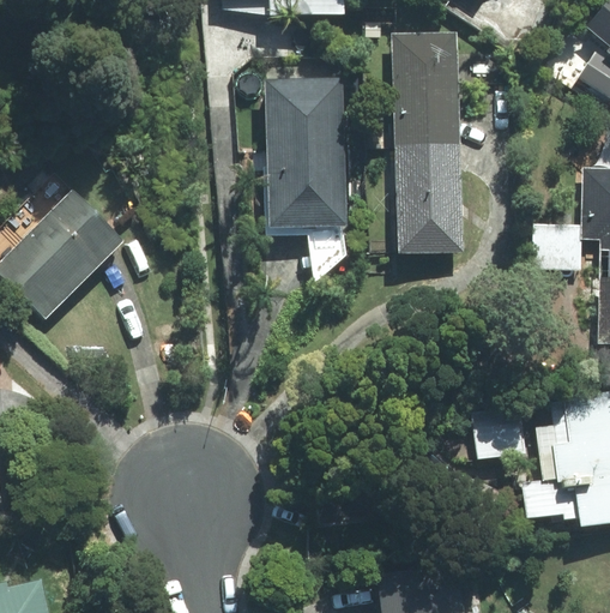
[(222,0),(223,7),(266,12),(338,11),(338,0),(222,0)]
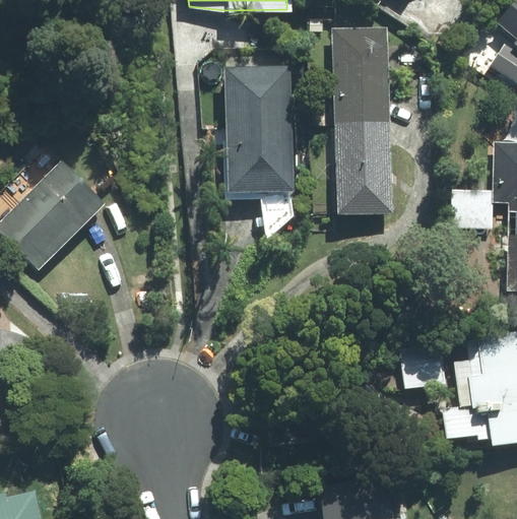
[(516,0),(501,18),(516,31),(516,0)]
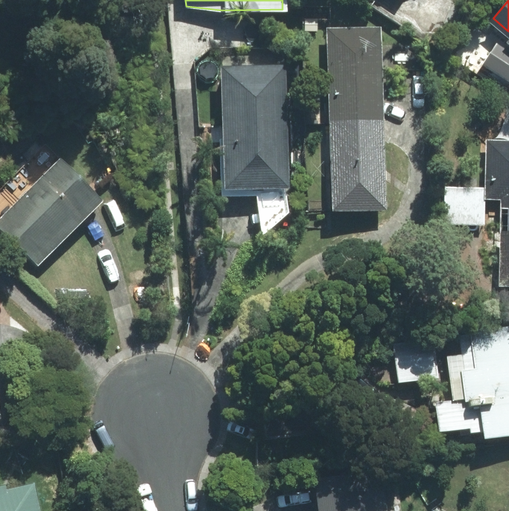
[(318,29),(318,15),(307,16),(307,29),(318,29)]
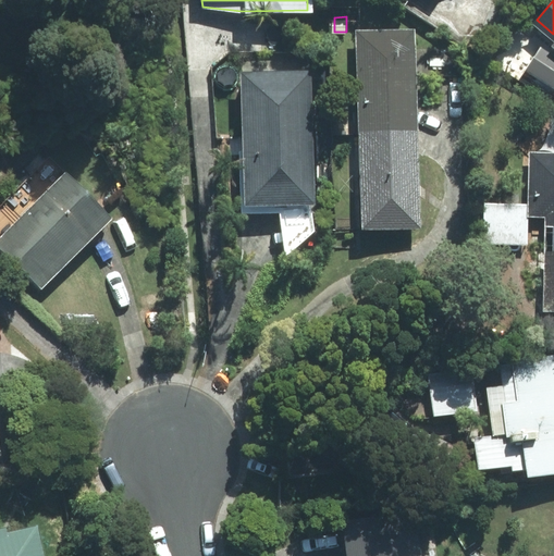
[(355,131),(416,130),(414,29),(353,31),(355,131)]
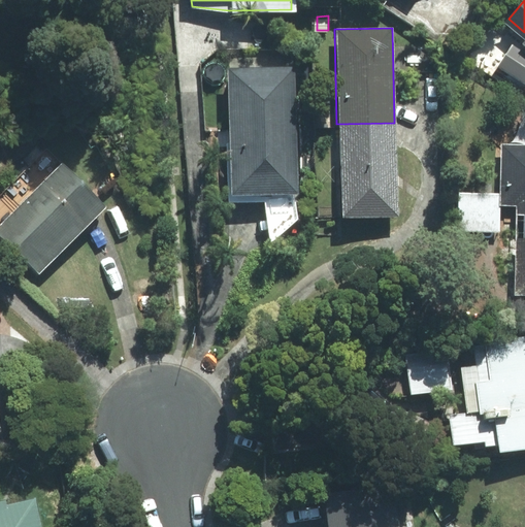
[(524,54),(513,46),(498,69),(524,85),(524,54)]
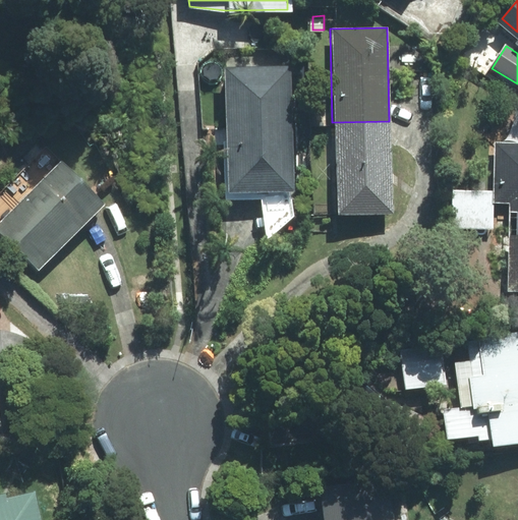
[(279,58),(290,58),(290,47),(279,47),(279,58)]
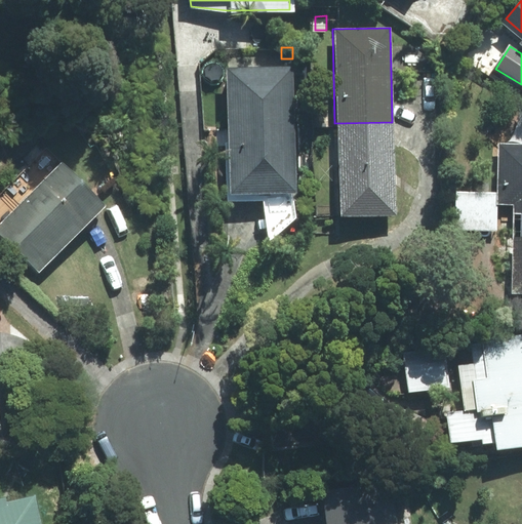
[(290,67),(225,69),(229,193),(293,191),(290,67)]
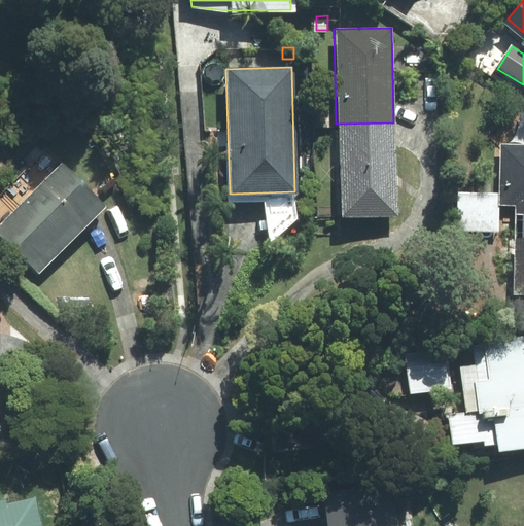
[(393,123),(336,124),(339,218),(395,217),(393,123)]
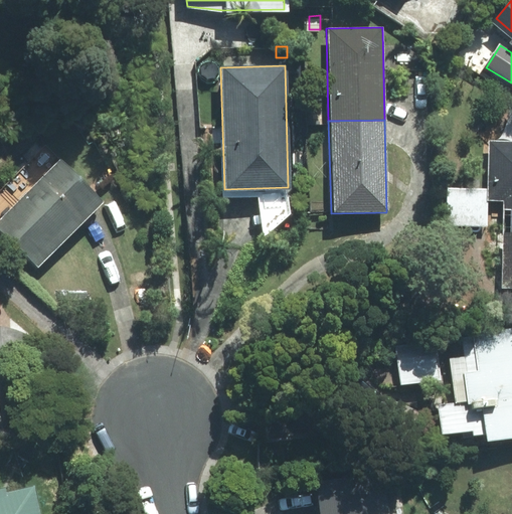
[(505,201),(501,287),(511,287),(511,141),(490,140),(488,189),(450,188),(448,226),(488,227),(489,200),(505,201)]
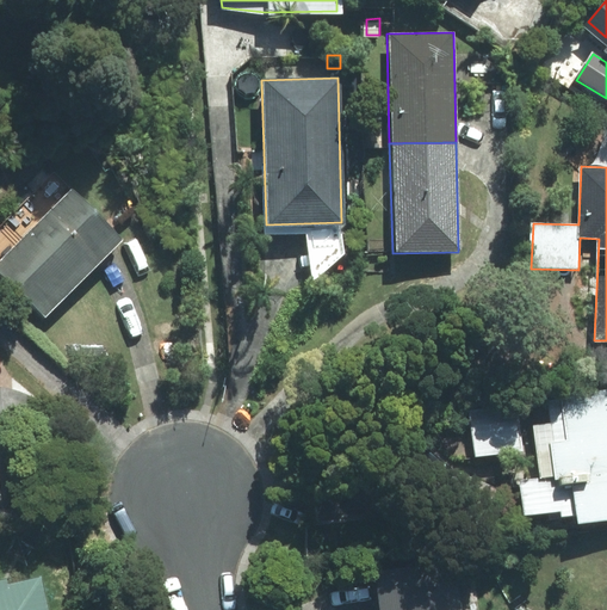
[(0,273),(43,316),(121,239),(70,189),(0,258),(0,273)]
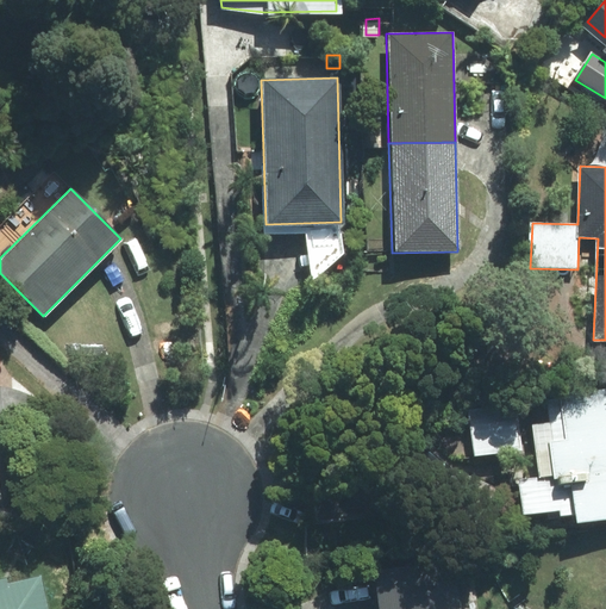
[(605,387),(563,393),(569,441),(551,443),(555,478),(520,482),(524,515),(560,510),(561,516),(575,514),(576,522),(605,517),(605,387)]
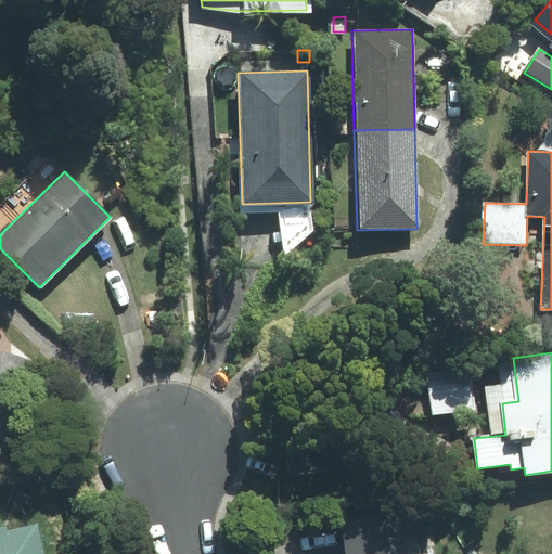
[(469,365),(426,372),(432,413),(474,407),(469,365)]
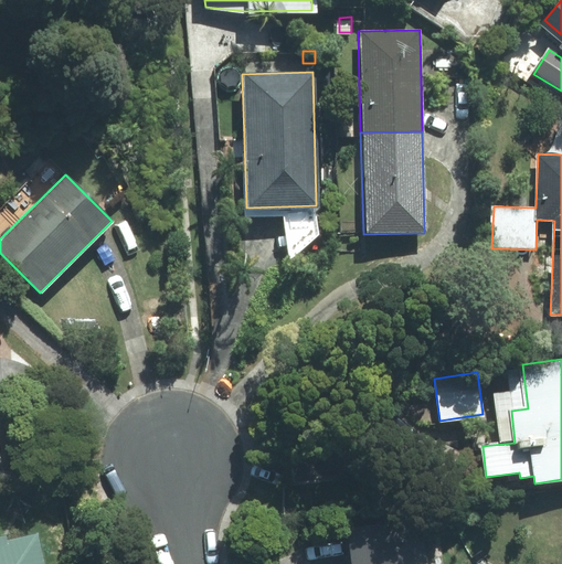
[(349,563),(448,563),(439,563),(423,563),(420,519),(345,527),(349,563)]
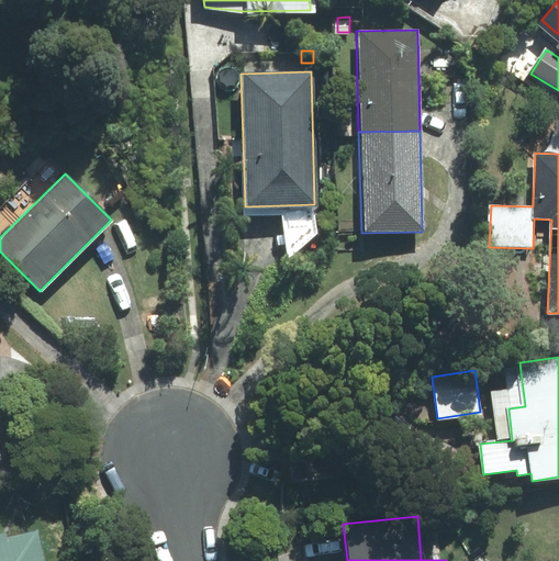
[(0,560),(37,560),(31,530),(1,538),(0,531),(0,560)]
